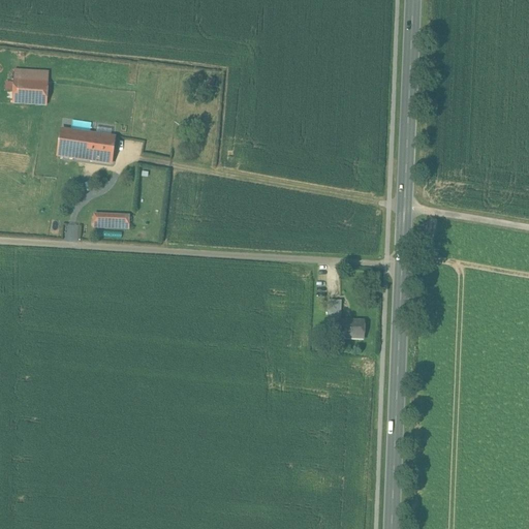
[(48,83),(13,81),(12,103),(47,105),(48,83)]
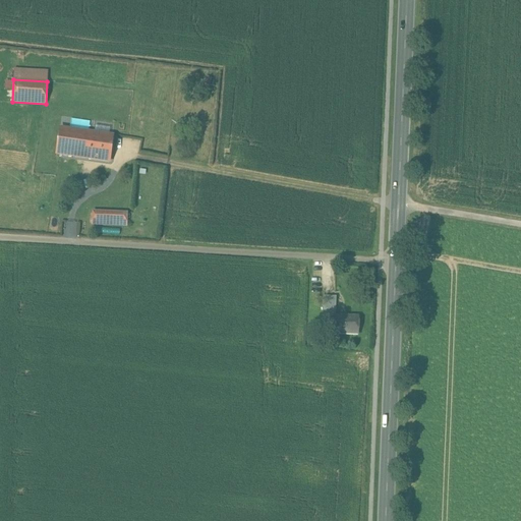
[(88,132),(60,128),(56,154),(84,158),(88,132)]
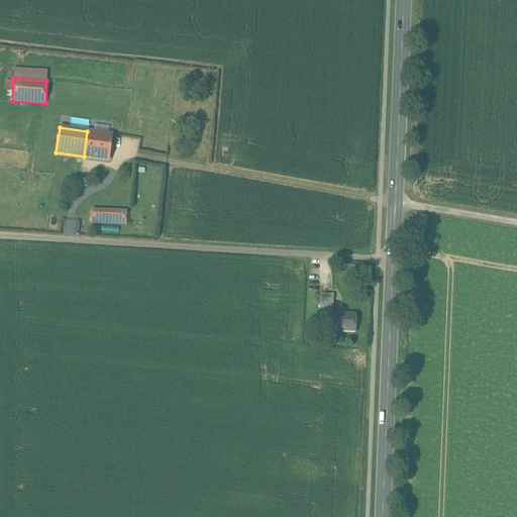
[(112,134),(87,131),(84,157),(108,161),(112,134)]
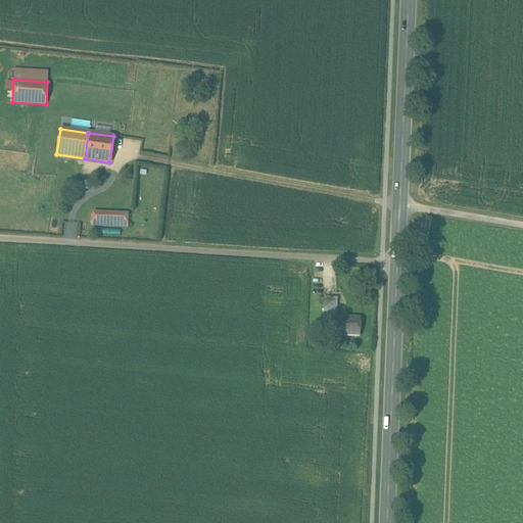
[(100,212),(93,212),(92,226),(99,226),(100,212)]
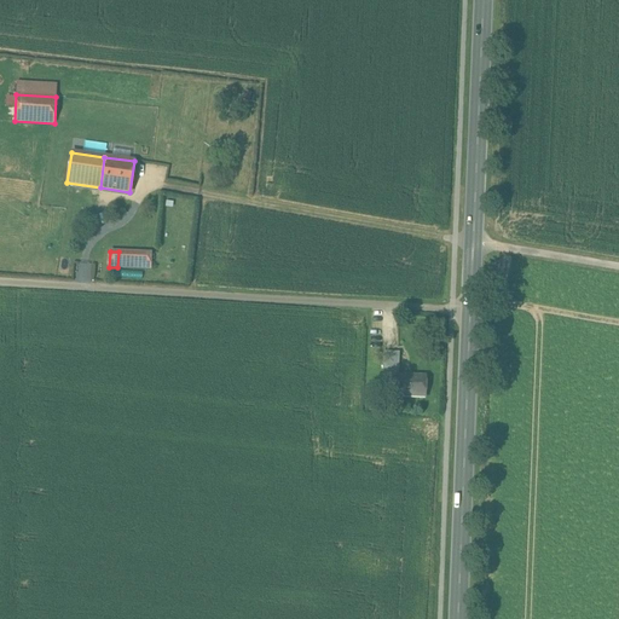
[(151,253),(119,252),(117,267),(151,268),(151,253)]
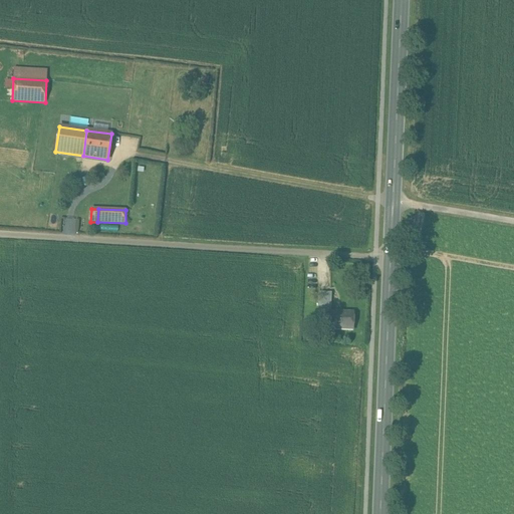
[(353,312),(330,311),(329,324),(329,329),(353,330),(353,312)]
